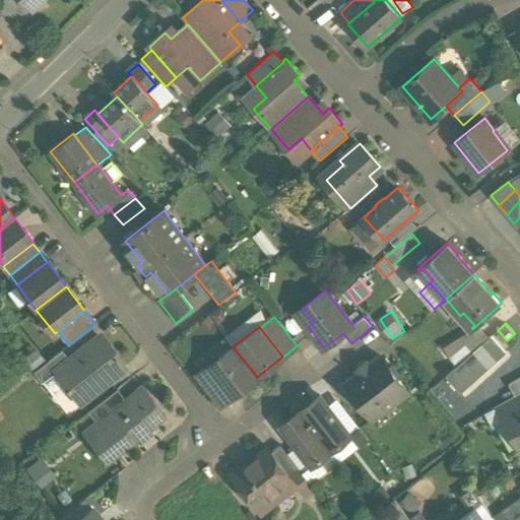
[(506,352),(492,335),(446,376),(461,393),(506,352)]
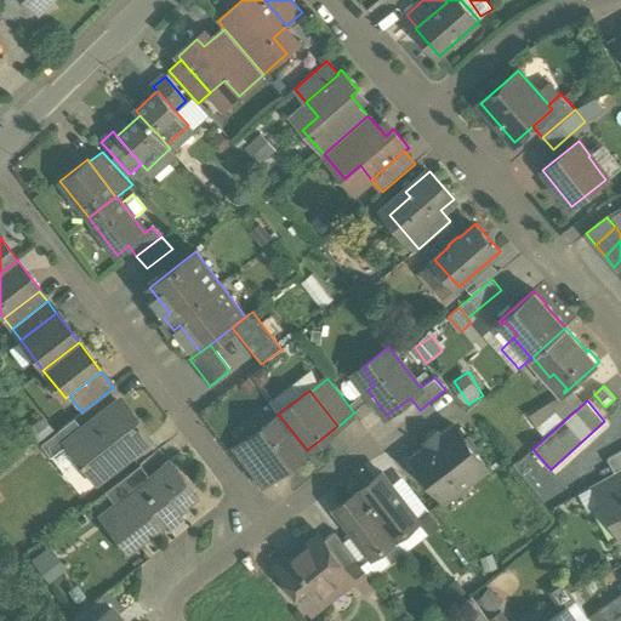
[(81,429),(64,443),(79,461),(77,462),(80,466),(86,462),(97,477),(146,439),(138,428),(140,426),(138,423),(131,412),(127,412),(125,412),(118,402),(81,429)]
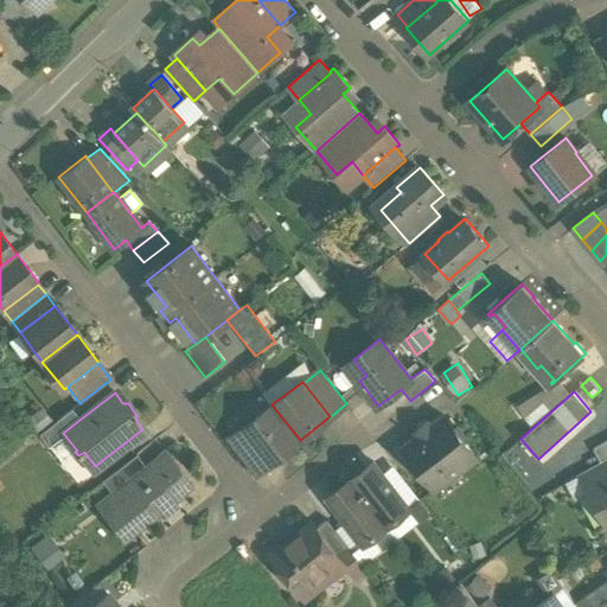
[(547,403),(540,393),(519,407),(526,417),(547,403)]
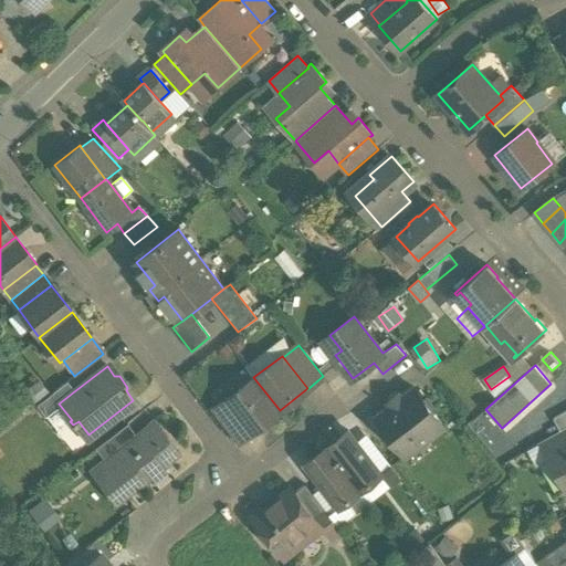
[(280,410),(253,377),(226,399),(227,400),(251,431),(251,432),(280,410)]
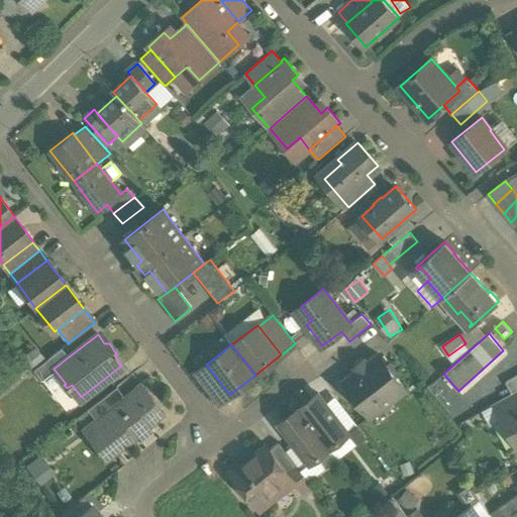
[(62,348),(33,370),(40,379),(54,369),(68,357),(62,348)]
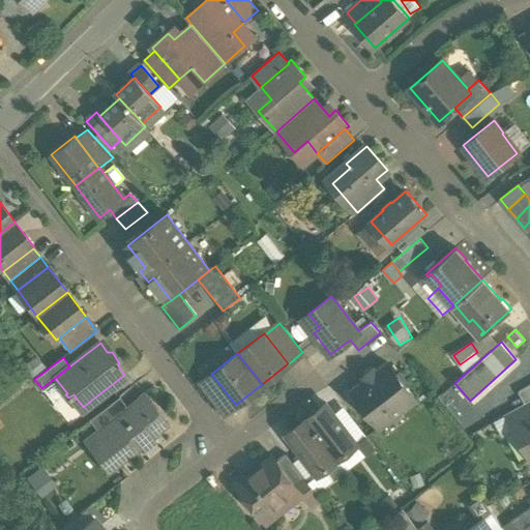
[(395,375),(387,364),(377,373),(374,370),(362,378),(365,381),(353,390),(363,405),(362,410),(370,419),(375,419),(381,427),(415,400),(404,386),(407,384),(399,373),(395,375)]
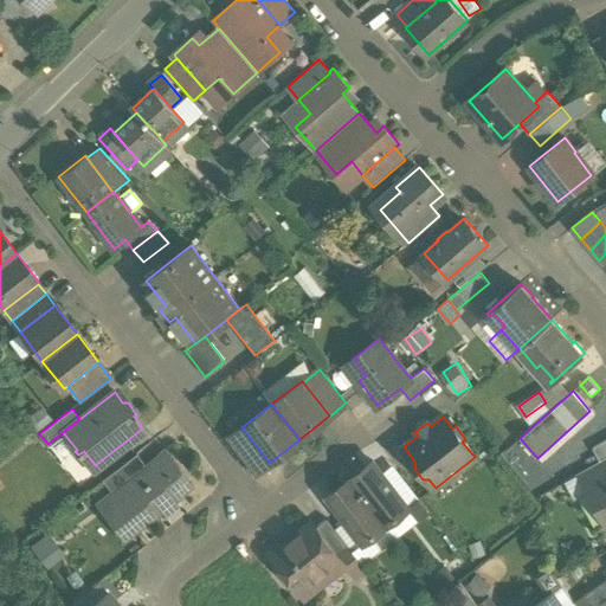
[(269,462),(243,429),(231,438),(257,471),(269,462)]
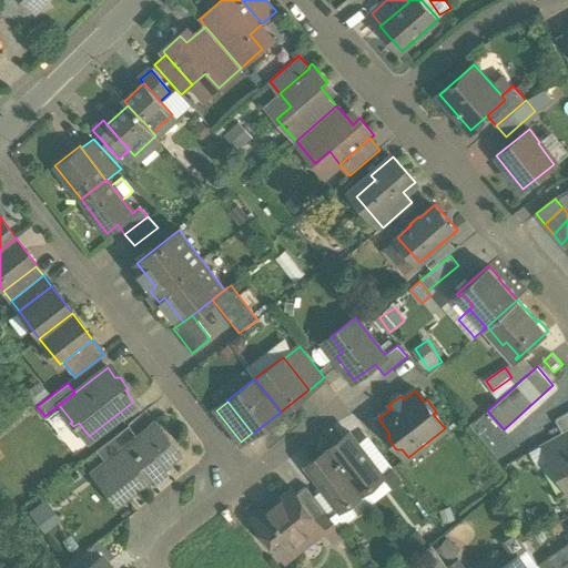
[(567,412),(556,419),(563,430),(567,427),(567,412)]
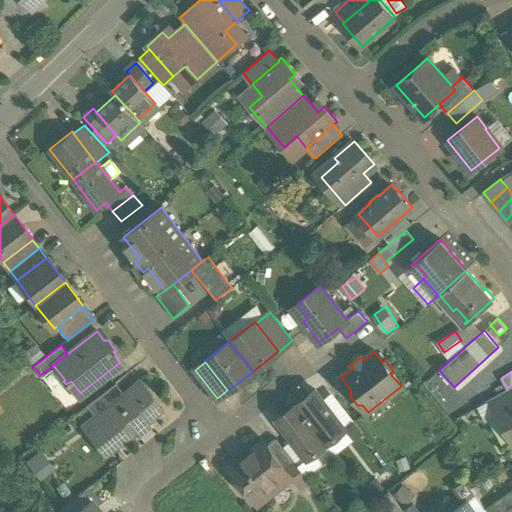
[(92,415),(90,417),(99,429),(98,435),(100,437),(95,441),(94,445),(102,455),(103,455),(107,455),(164,411),(140,379),(92,415)]
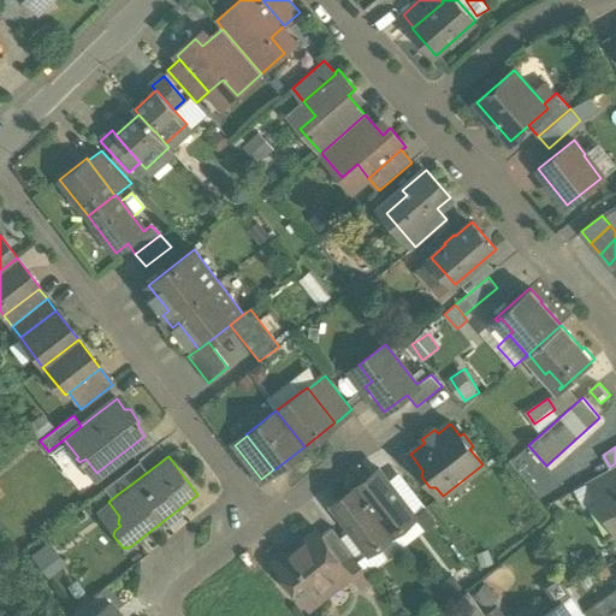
[(137,462),(102,489),(111,499),(146,473),(137,462)]
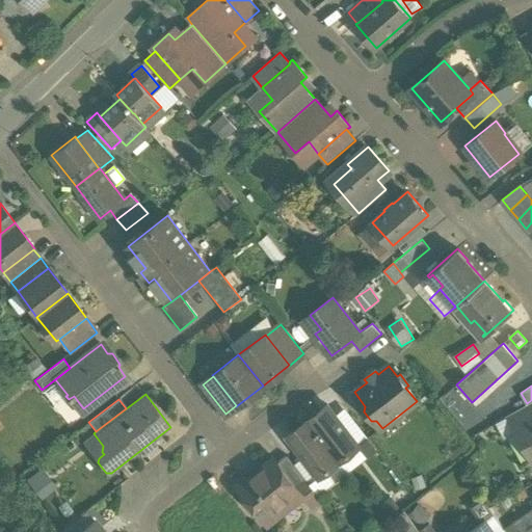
[(531,400),(527,403),(509,414),(517,428),(531,420),(531,400)]
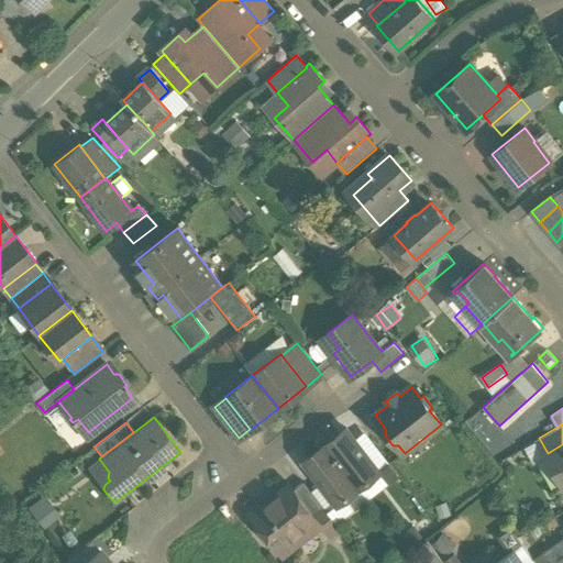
[(378,472),(345,429),(326,445),(357,487),(378,472)]
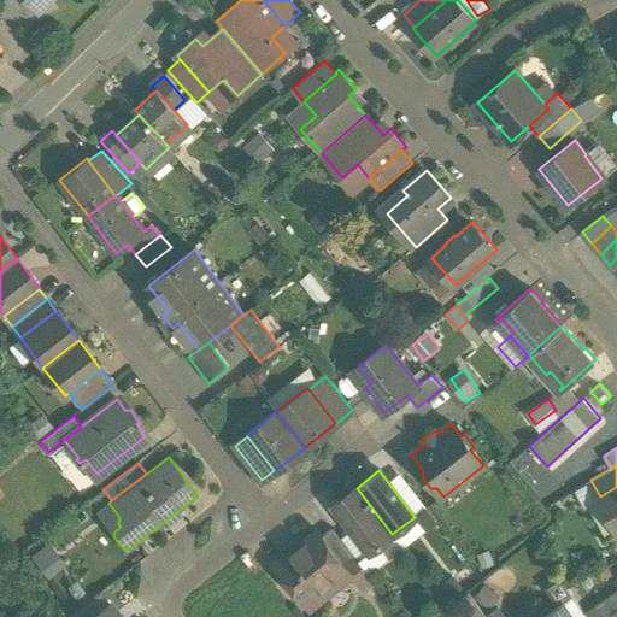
[(616,487),(600,497),(616,526),(616,487)]
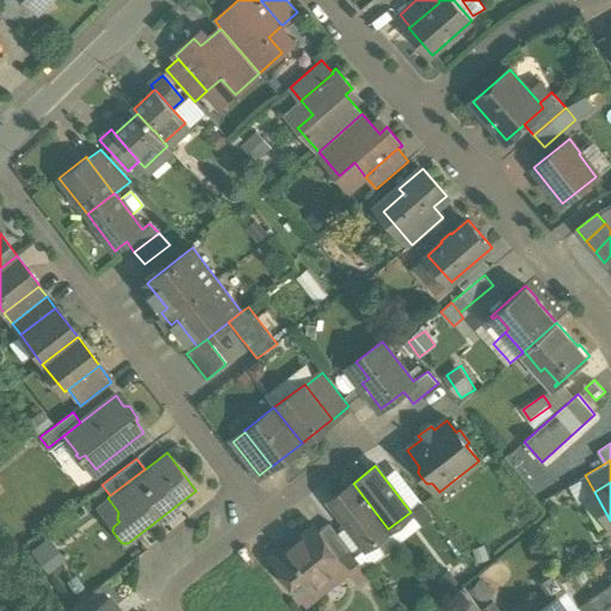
[(388,529),(353,483),(331,500),(365,547),(388,529)]
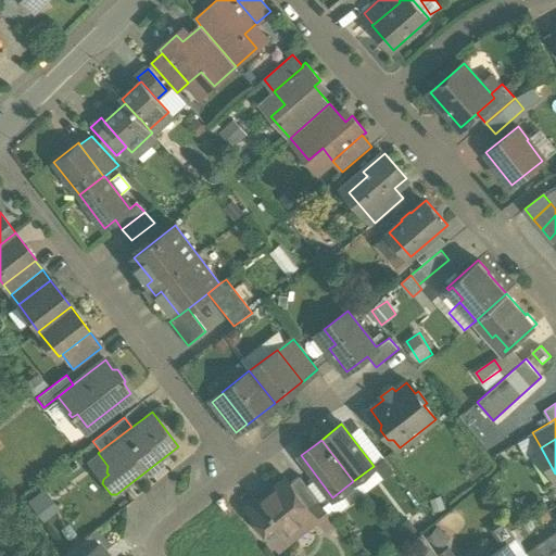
[(300,476),(290,484),(308,508),(318,501),(300,476)]
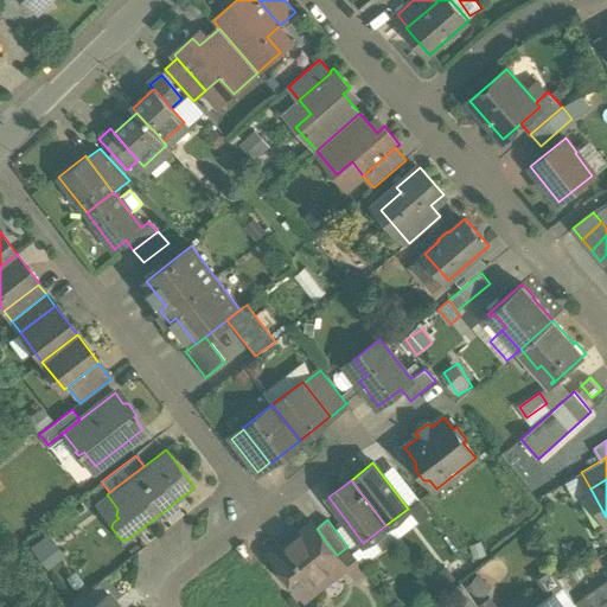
[(317,529),(313,524),(272,557),(299,592),(339,561),(340,560),(337,555),(317,529)]
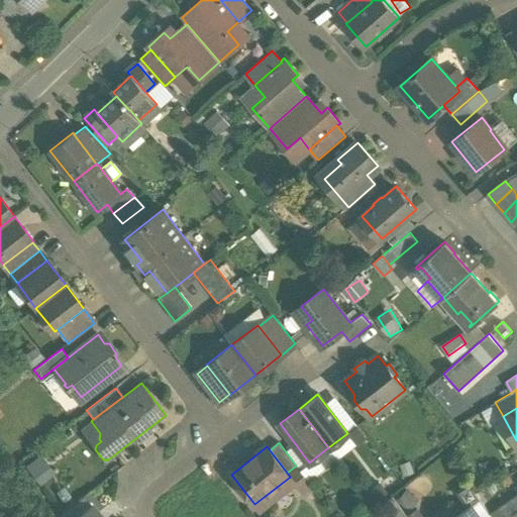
[(29,463),(38,482),(55,474),(45,455),(29,463)]
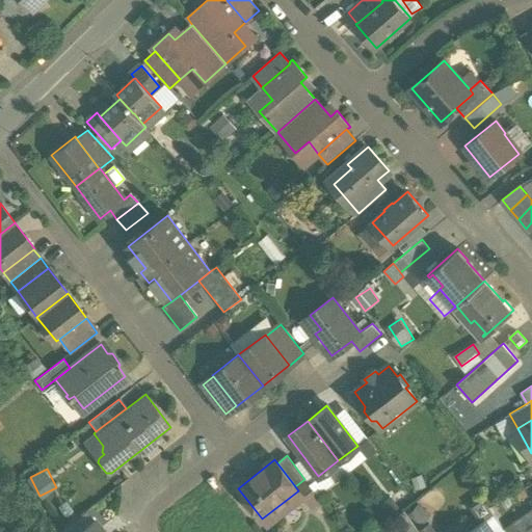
[(304,479),(295,486),(298,490),(297,491),(309,507),(320,498),(304,479)]
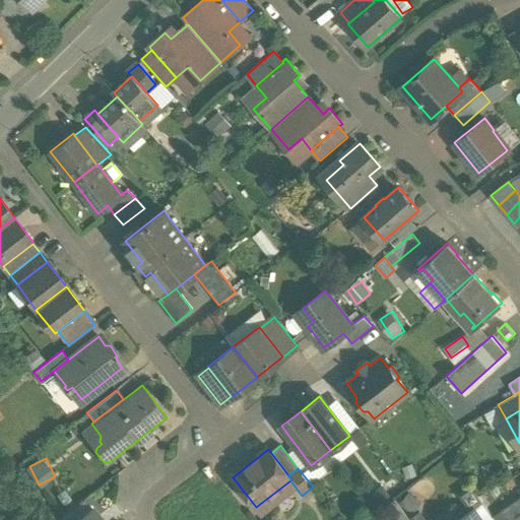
[(471,485),(459,494),(471,509),(472,508),(482,502),(471,485)]
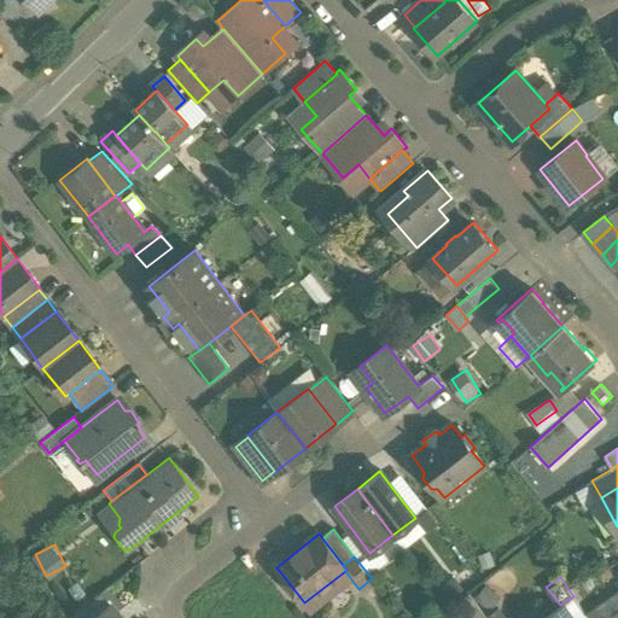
[(617,617),(617,592),(599,606),(606,617),(617,617)]
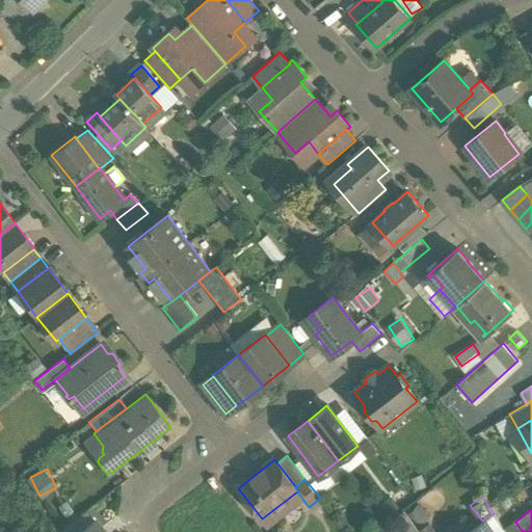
[(506,531),(505,529),(494,513),(483,520),(493,531),(506,531)]
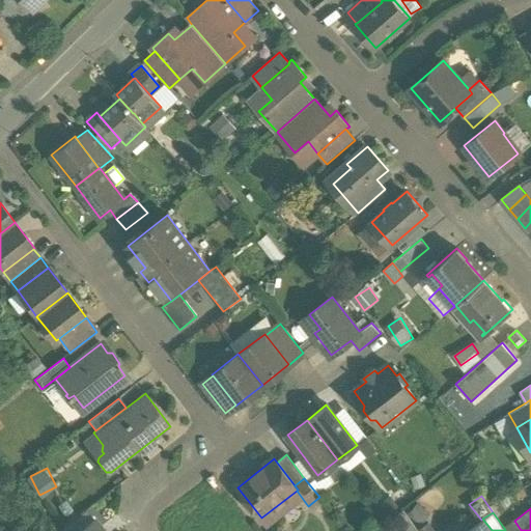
[(481,520),(465,530),(492,530),(482,519),(481,520)]
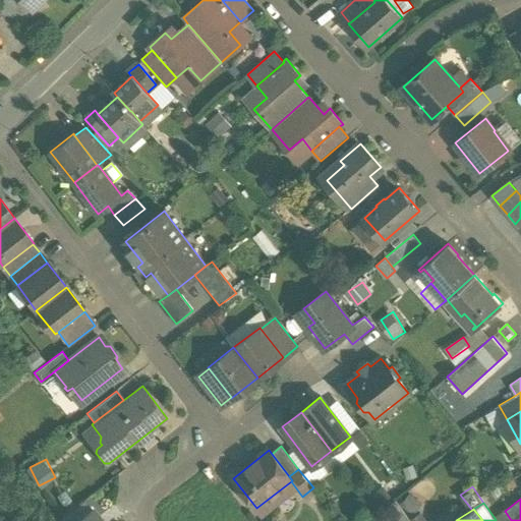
[(414,520),(429,520),(422,510),(412,517),(414,520)]
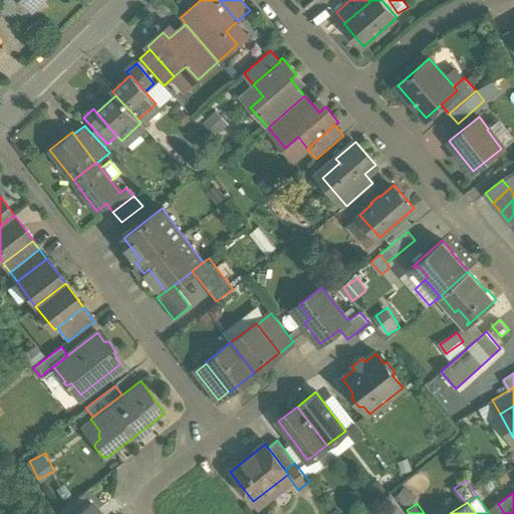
[(98,513),(91,504),(77,513),(98,513)]
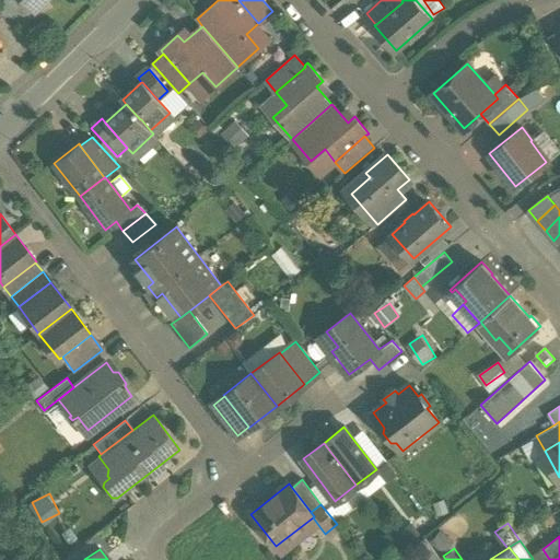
[(549,559),(543,549),(532,557),(533,559),(549,559)]
